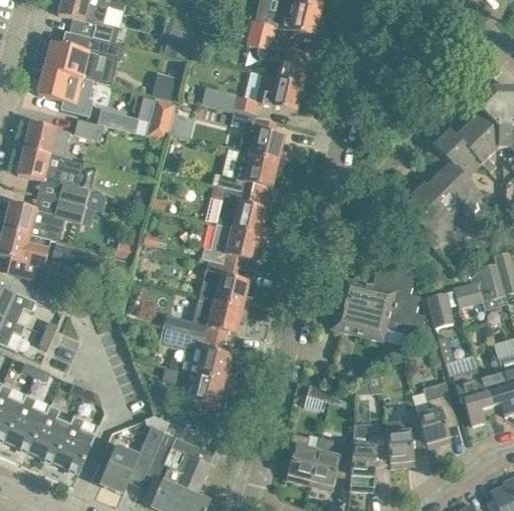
[(108,0),(60,0),(57,14),(72,18),(68,32),(108,41),(112,24),(102,22),(108,0)]
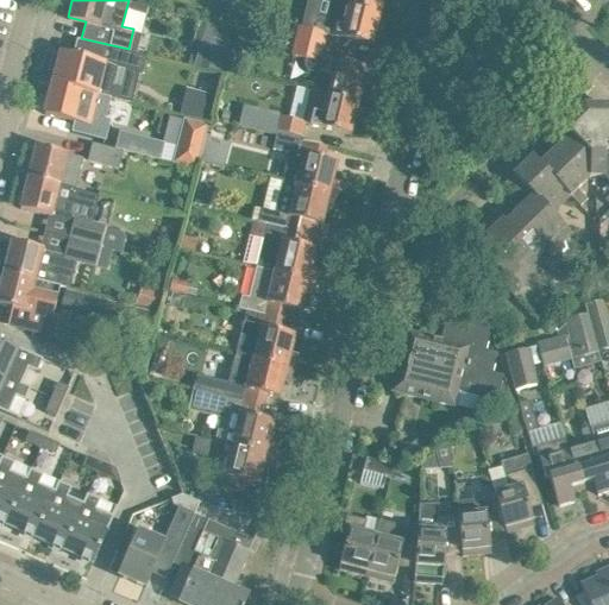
[(371,43),(380,10),(349,2),(340,0),(331,0),(326,19),(321,18),(315,21),(313,27),(297,24),(295,37),(325,44),(328,32),(371,43)]
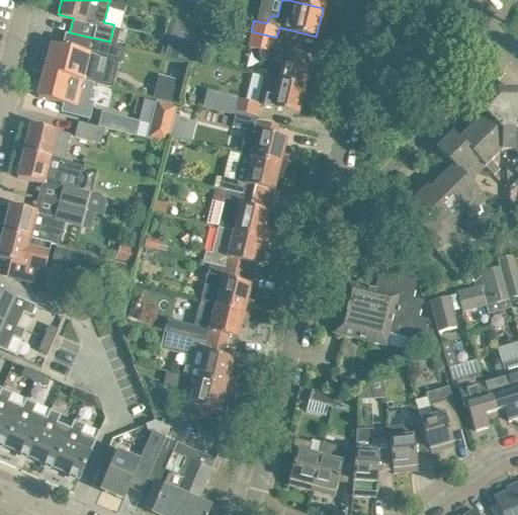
[(296,0),(296,2),(323,8),(324,0),(296,0)]
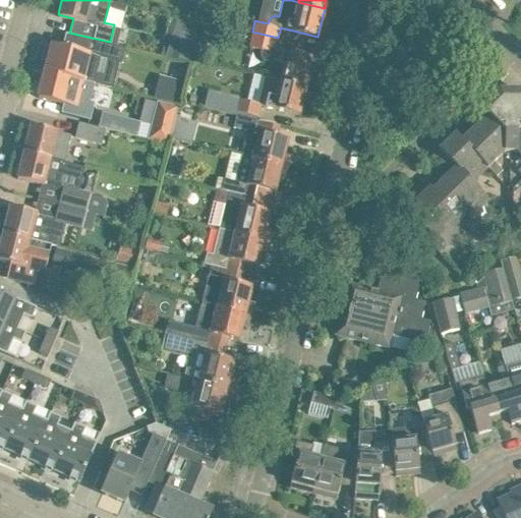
[(169,16),(163,38),(169,40),(165,55),(189,62),(199,24),(169,16)]
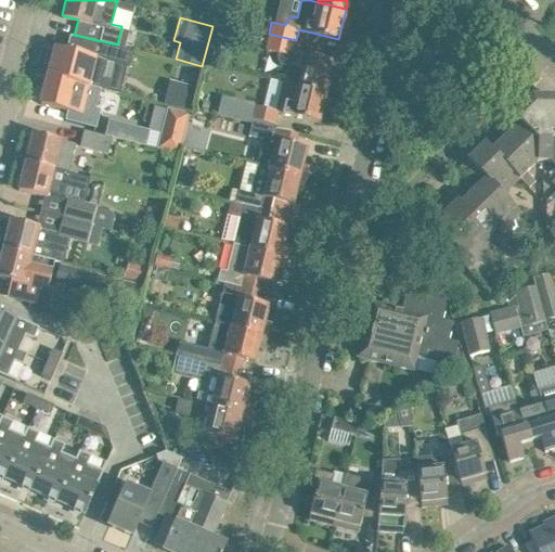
[(49,48),(44,61),(50,63),(48,74),(100,87),(106,60),(128,65),(132,50),(116,46),(117,45),(74,35),(69,34),(74,36),(71,49),(66,48),(54,46),(53,49),(49,48)]
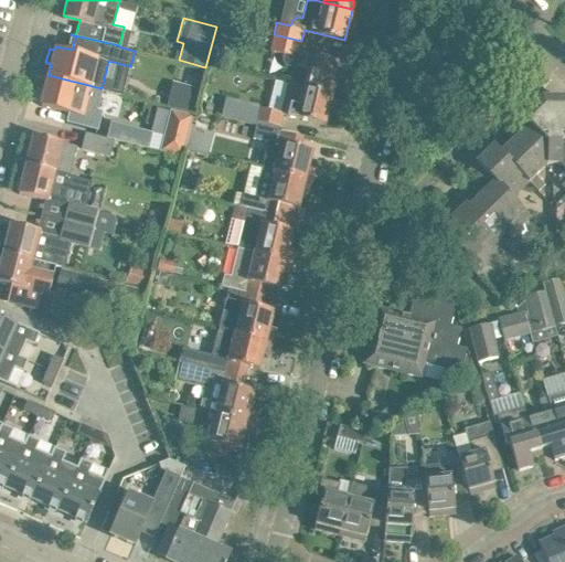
[(299,52),(301,41),(274,34),(270,50),(283,52),(281,57),(285,64),(291,65),(288,82),(332,93),(339,62),(299,52)]
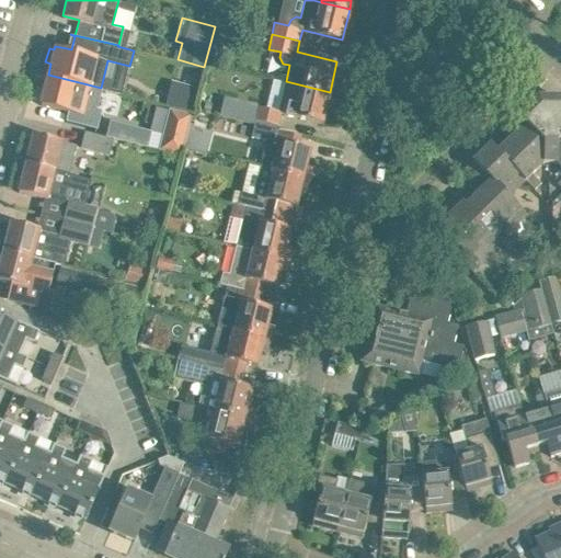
[(462,82),(471,91),(480,82),(471,73),(462,82)]
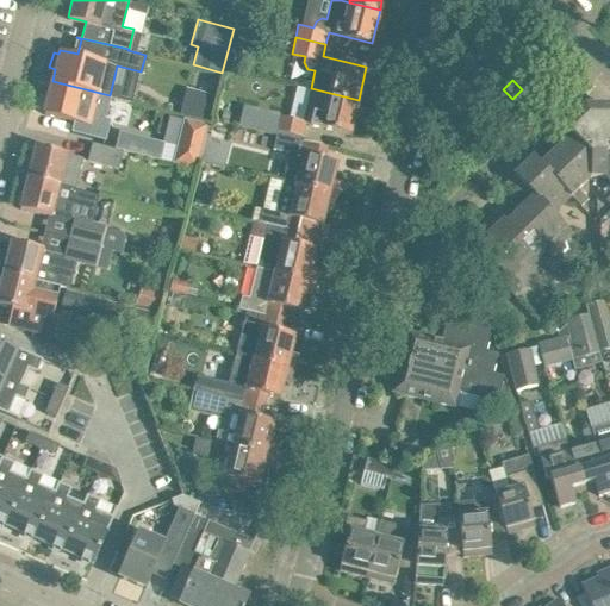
[(53,81),(44,112),(74,119),(70,130),(105,139),(111,118),(105,117),(111,95),(110,95),(53,81)]
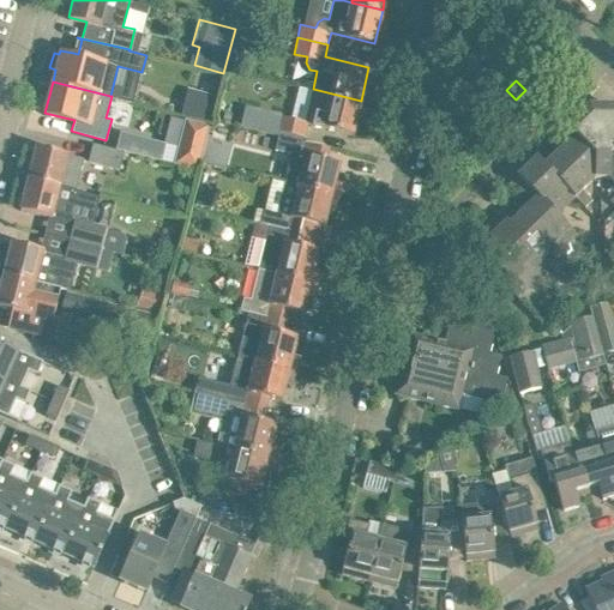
[(353,134),(361,101),(313,89),(307,110),(314,112),(312,124),(353,134)]
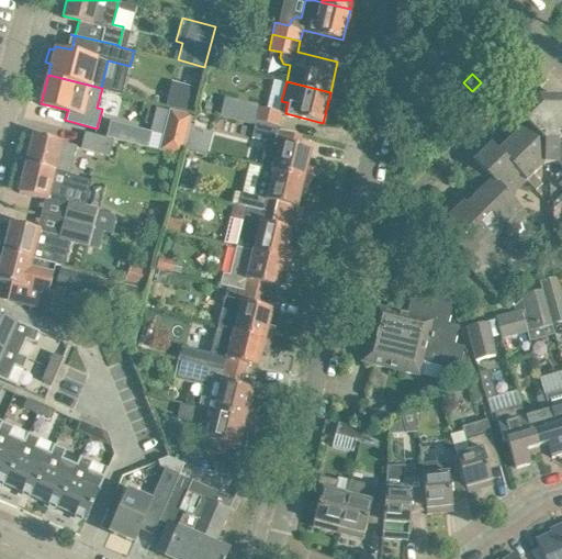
[(561,187),(561,96),(538,97),(518,115),(525,122),(498,149),(526,178),(525,179),(535,189),(541,182),(531,172),(542,161),(557,161),(561,167),(561,179),(558,183),(561,187)]
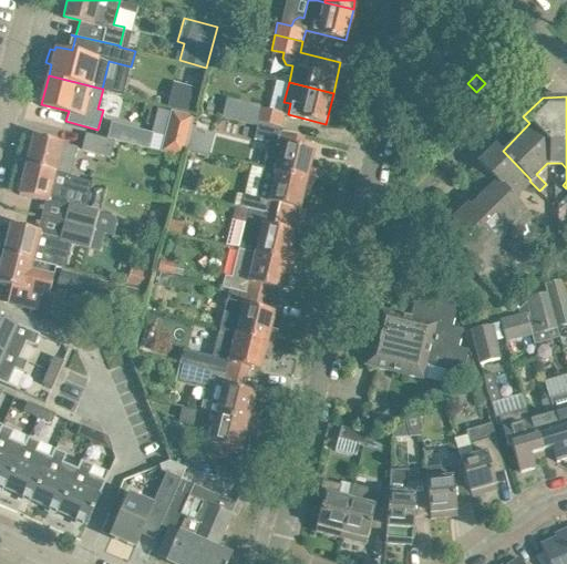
[(167,126),(172,109),(157,104),(153,122),(167,126)]
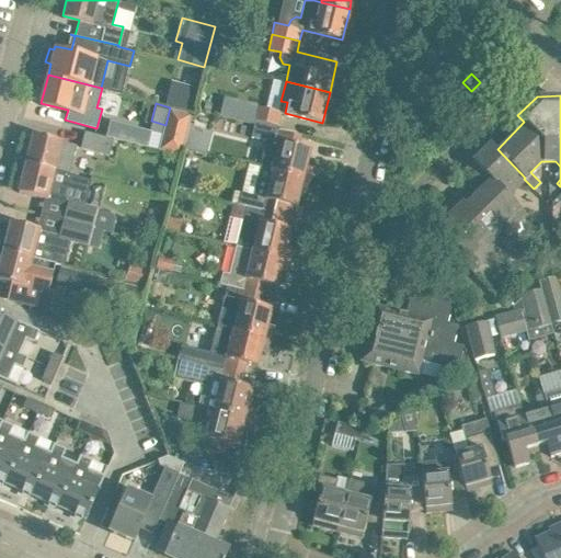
[(253,122),(276,127),(279,111),(258,105),(253,122)]
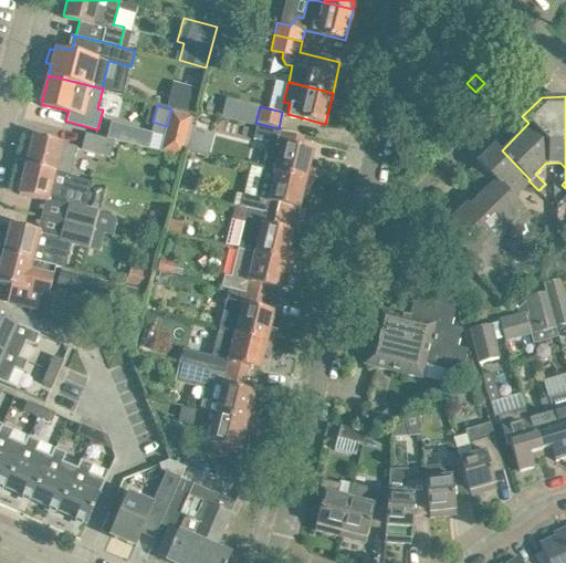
[(170,113),(160,153),(181,158),(191,117),(170,113)]
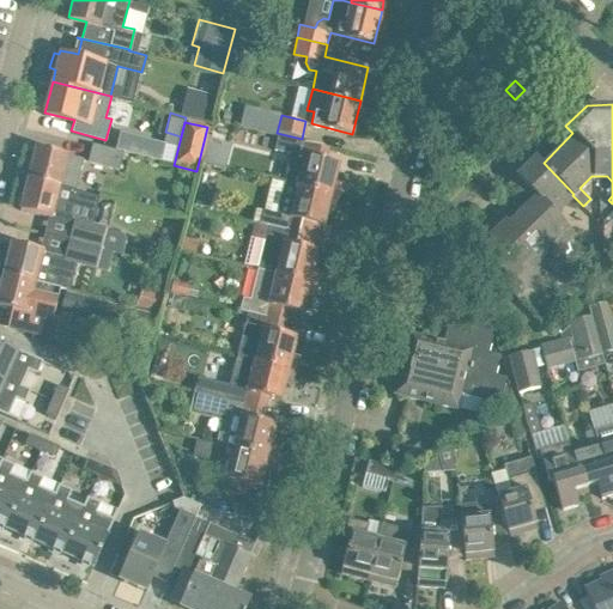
[(119,132),(115,148),(123,150),(161,159),(164,144),(119,132)]
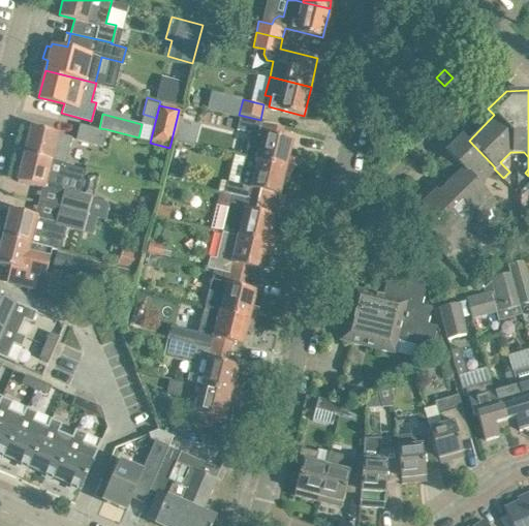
[(283,126),(260,120),(239,115),(236,126),(262,132),(256,158),(255,159),(291,167),(293,156),(288,155),(292,140),(281,136),(283,126)]
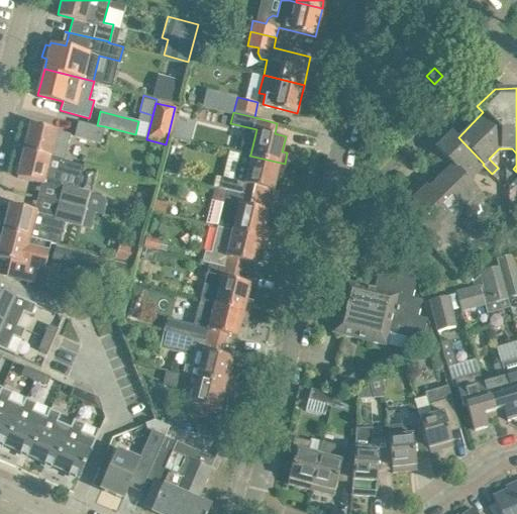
[(191,139),(197,118),(178,113),(173,134),(191,139)]
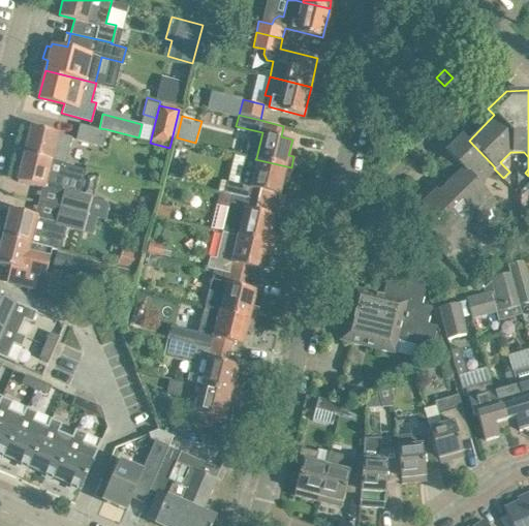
[(87,125),(80,123),(75,138),(102,145),(106,129),(99,128),(87,125)]
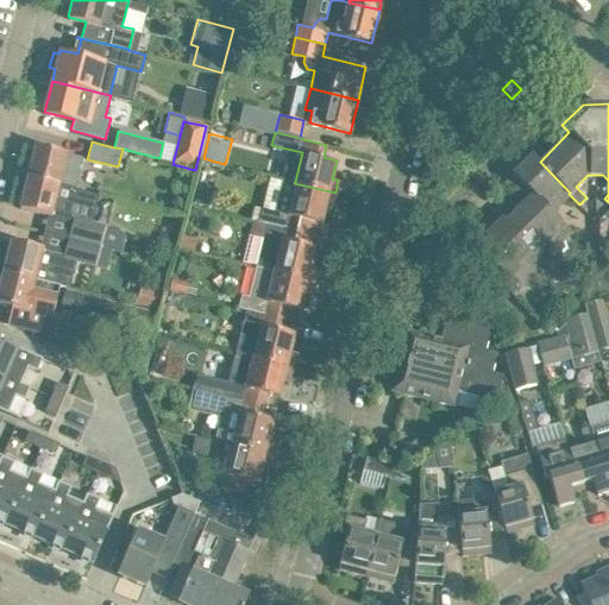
[(36,144),(27,176),(58,183),(75,188),(82,156),(36,144)]
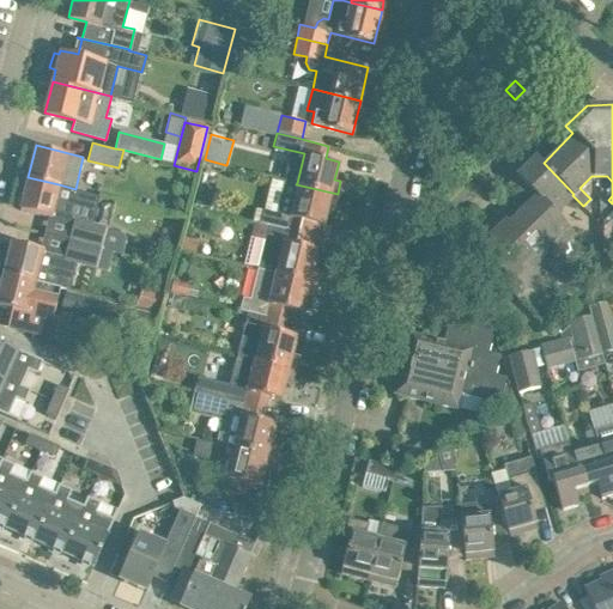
[(517,193),(527,183),(556,212),(572,195),(574,194),(544,163),(535,154),(508,182),(517,193)]
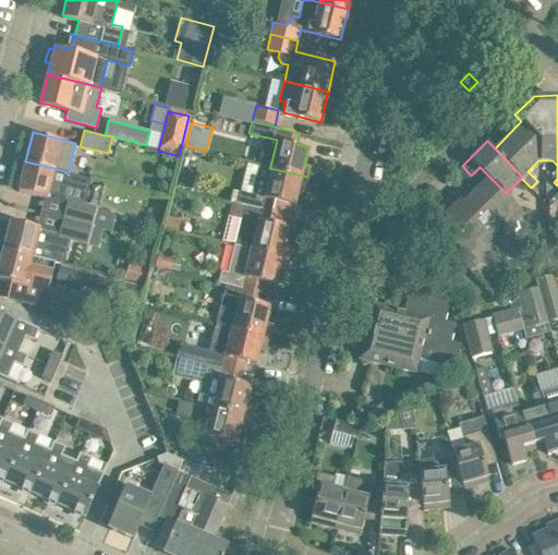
[(19,190),(60,201),(64,182),(80,186),(82,176),(69,172),(53,168),(25,161),(22,175),(19,176),(16,184),(19,186),(19,190)]
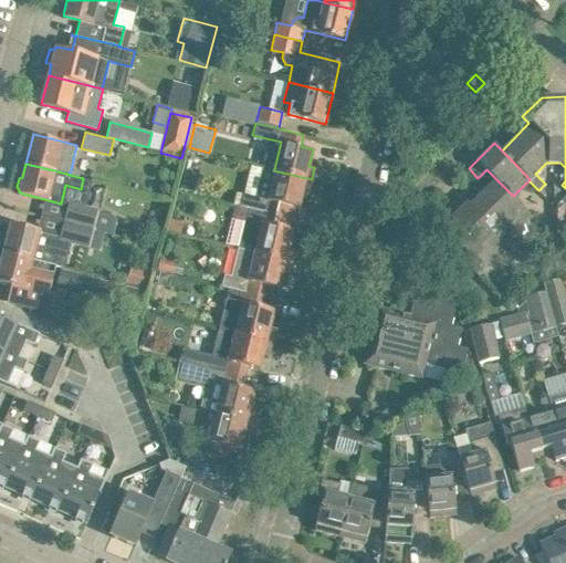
[(308,193),(312,179),(273,170),(274,169),(261,167),(254,195),(243,193),(241,205),(283,216),(286,205),(299,207),(303,190),(308,193)]
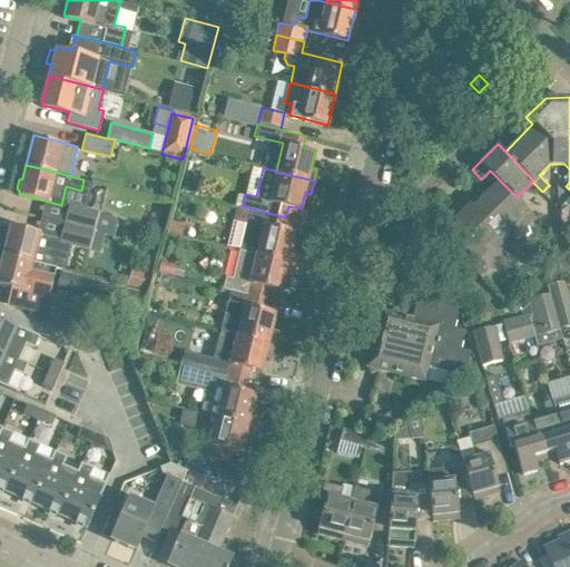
[(490,188),(482,197),(518,234),(534,216),(517,197),(490,170),(481,179),(490,188)]
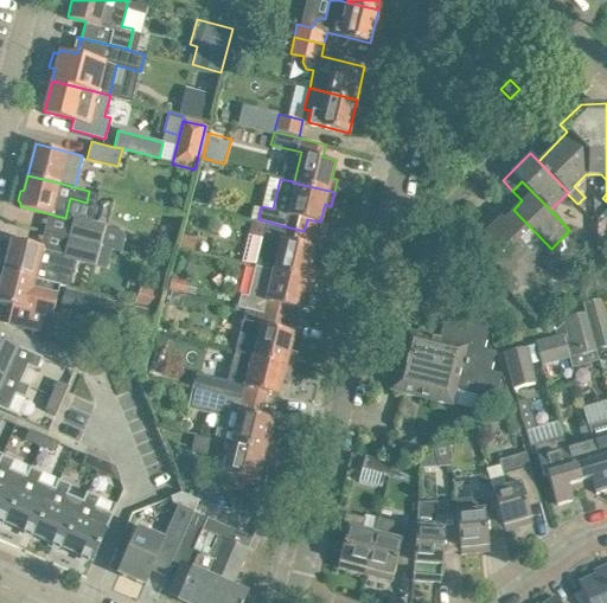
[(532,267),(551,249),(513,210),(504,219),(493,209),(485,217),(532,267)]
